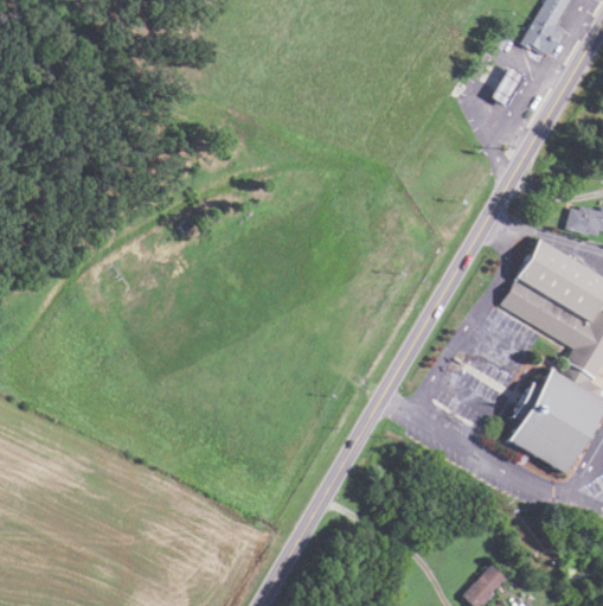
[(570,0),(544,0),(520,40),(549,58),(565,30),(556,24),(570,0)]
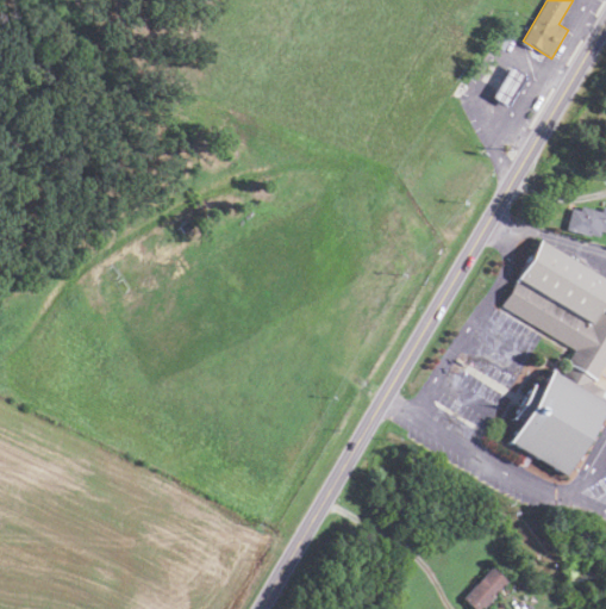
[(511,39),(506,50),(498,47),(503,35),(511,39)]
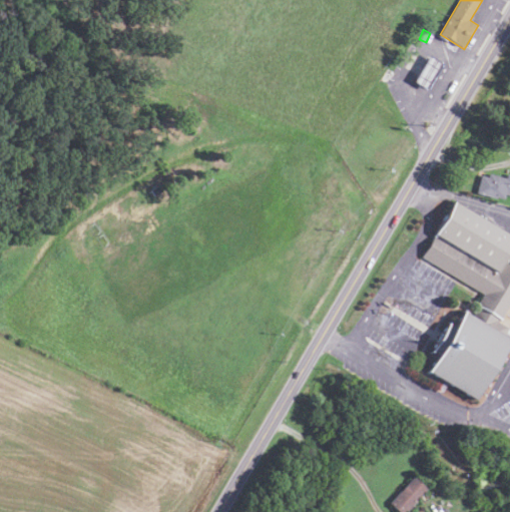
[(445,64),(431,56),(415,82),(429,90),(445,64)]
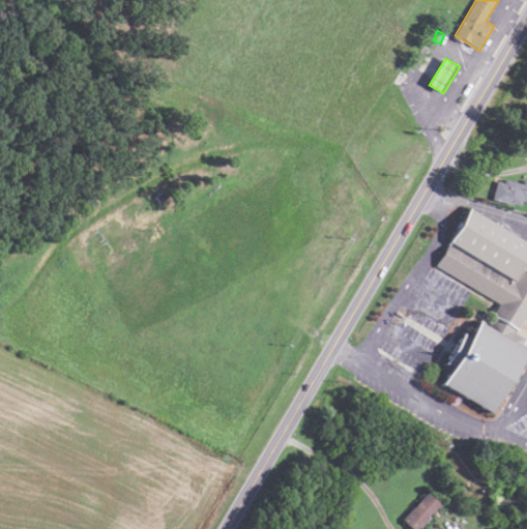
[(522,207),(514,205),(494,201),(498,182),(506,183),(506,180),(525,184),(526,180),(526,202),(523,201),(522,207)]
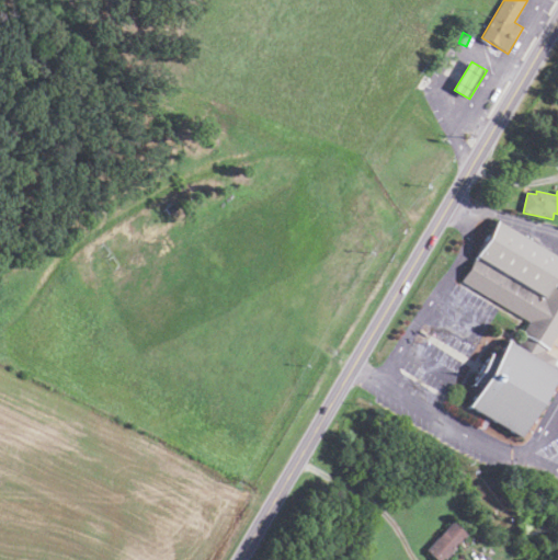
[(178,212),(171,215),(167,209),(174,205),(178,212)]
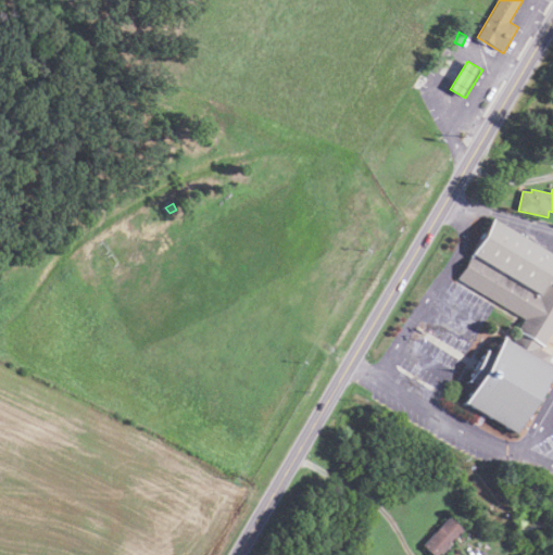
[(552,375),(517,434),(466,403),(477,386),(470,381),(488,352),(495,356),(505,339),(515,344),(523,332),(520,331),(527,320),(461,279),(497,221),(552,253),(552,281),(550,285),(552,286),(552,336),(545,348),(543,347),(542,349),(552,355),(552,375)]
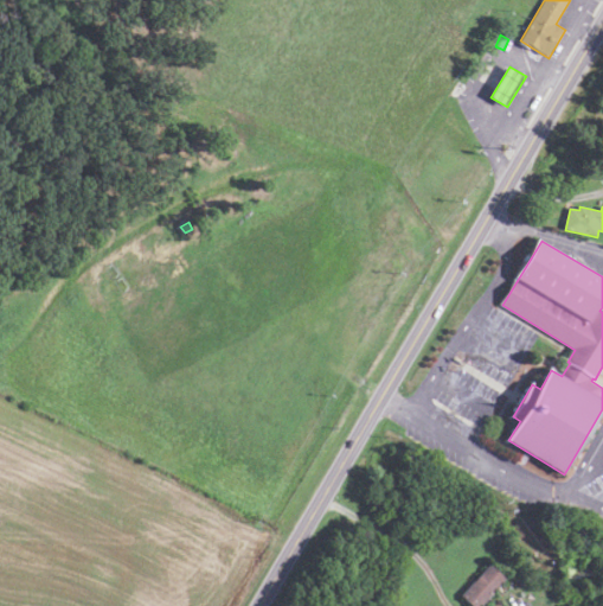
[(470,605),(462,598),(492,566),(507,581),(482,605),(470,605)]
